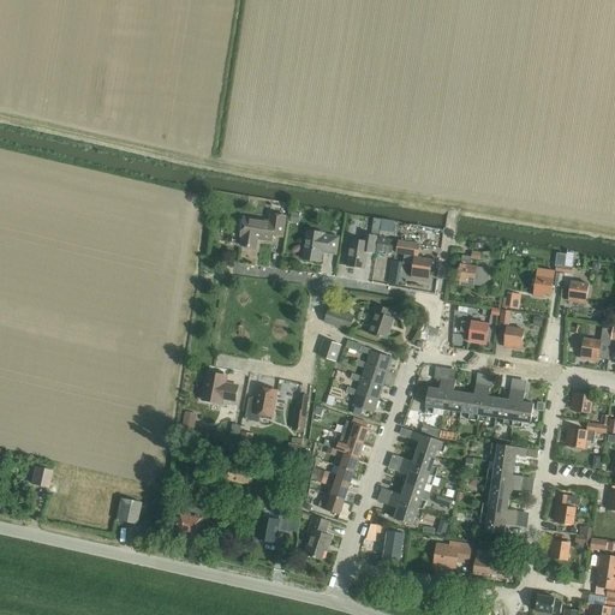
[(242,246),(257,249),(258,239),(273,242),(274,236),(284,237),(286,216),(272,214),(270,221),(244,218),(244,220),(240,220),(239,228),(243,228),(242,237),(243,237),(242,246)]
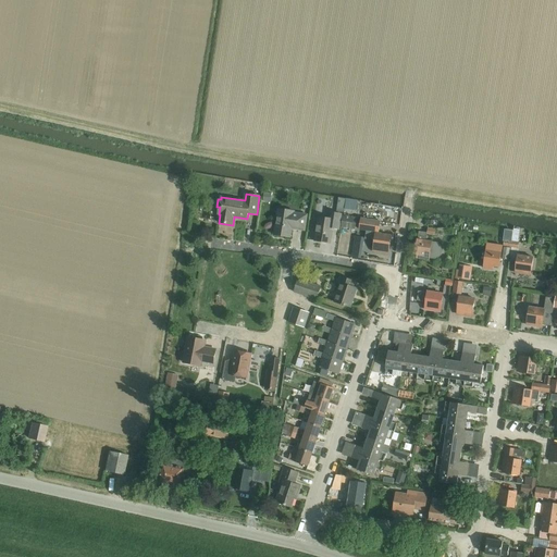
[(346,205),(345,212),(356,214),(357,207),(346,205)]
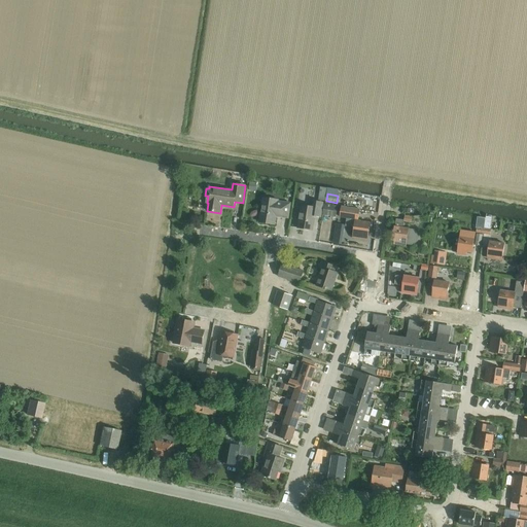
[(259,222),(275,224),(276,216),(288,218),(290,204),(278,202),(279,201),(264,198),(259,222)]
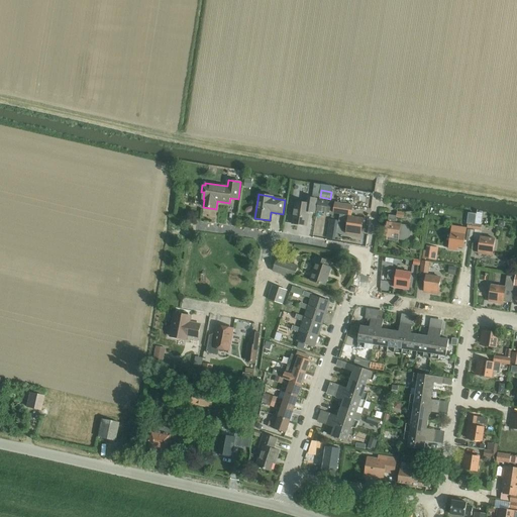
[(311,200),(305,199),(305,203),(296,201),(293,224),(307,226),(309,212),(315,213),(317,200),(311,199),(311,200)]
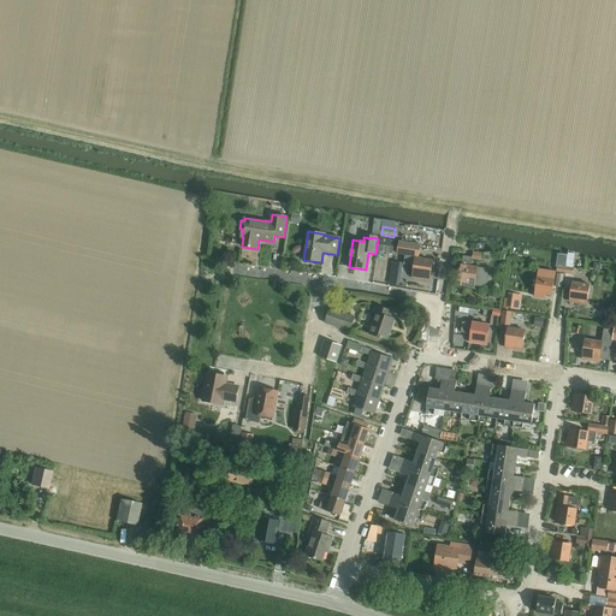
[(392,253),(395,241),(380,240),(379,252),(392,253)]
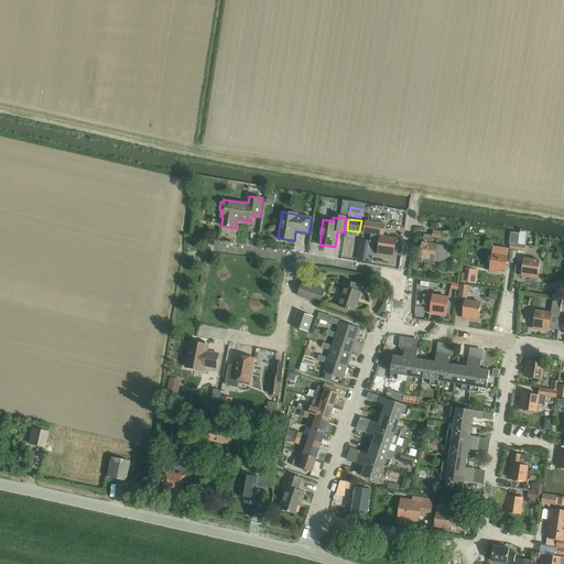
[(380,242),(378,255),(393,257),(397,239),(381,237),(381,236),(383,236),(386,225),(367,221),(365,232),(372,234),(371,241),(380,242)]
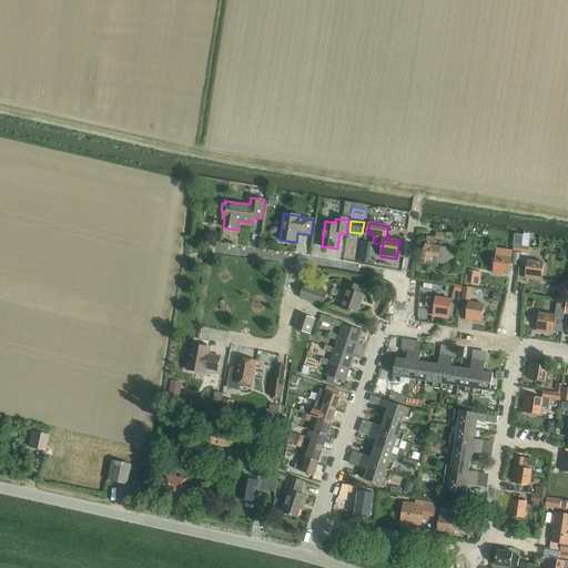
[(446,247),(434,246),(435,237),(427,236),(426,245),(425,245),(423,260),(429,261),(429,264),(437,265),(438,263),(445,264),(450,260),(452,254),(446,247)]
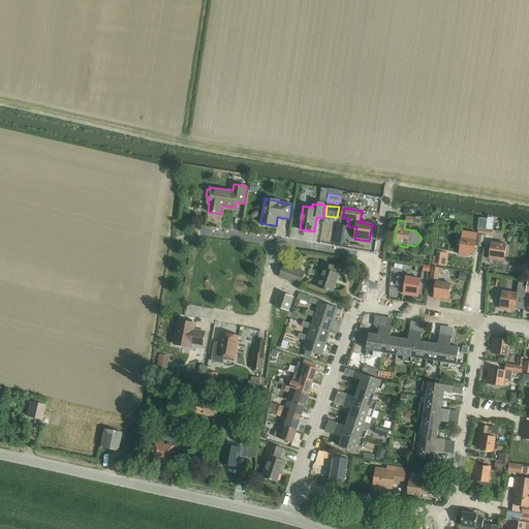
[(337,224),(334,244),(342,245),(345,226),(337,224)]
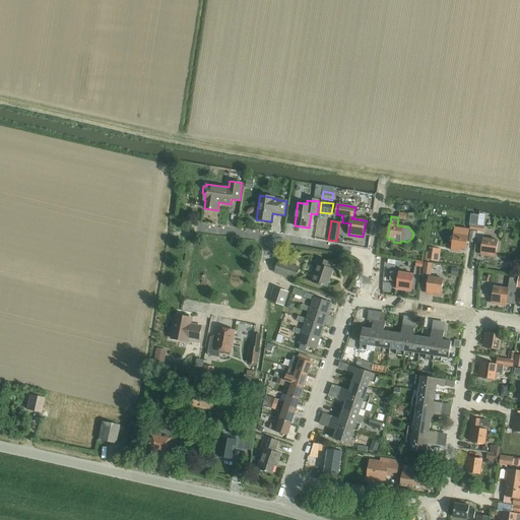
[(459,252),(460,249),(466,250),(468,236),(454,234),(452,251),(459,252)]
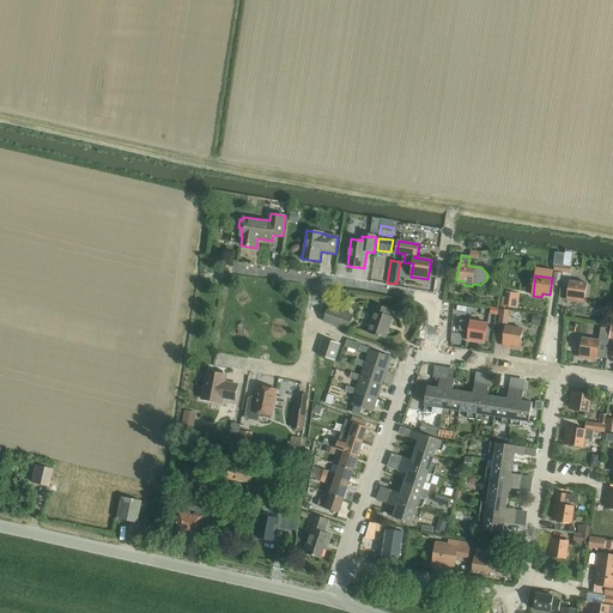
[(575,298),(574,302),(584,303),(587,283),(570,280),(568,297),(575,298)]
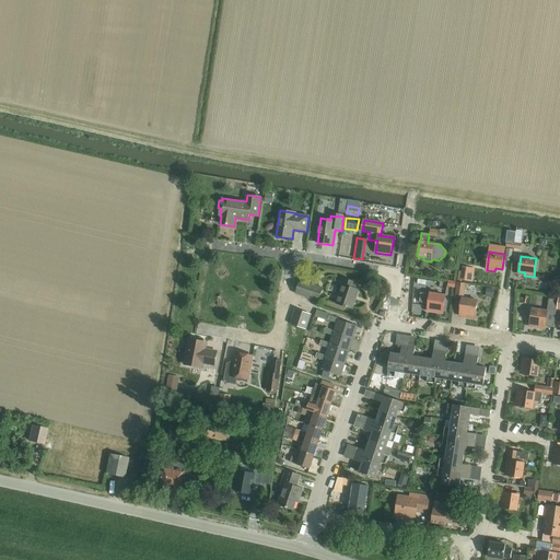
[(459,272),(458,280),(473,282),(475,269),(463,268),(462,273),(459,272)]
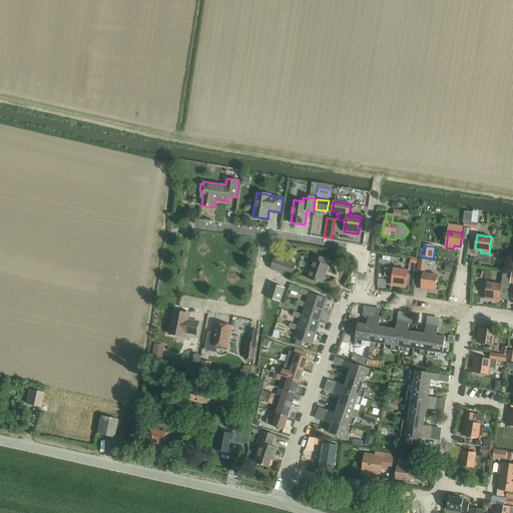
[(323,283),(329,266),(325,265),(327,260),(315,254),(313,261),(315,261),(309,278),(323,283)]
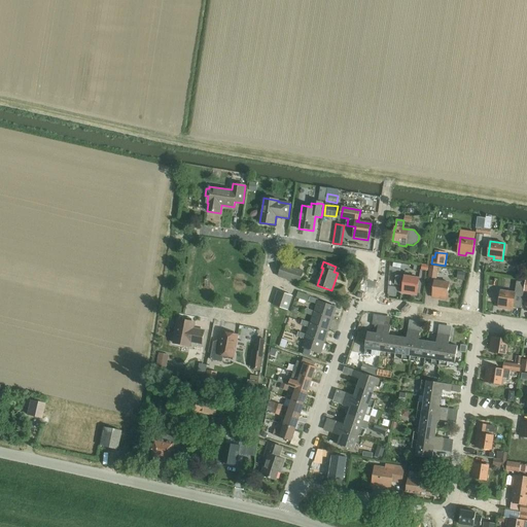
[(283,265),(279,277),(285,279),(289,267),(283,265)]
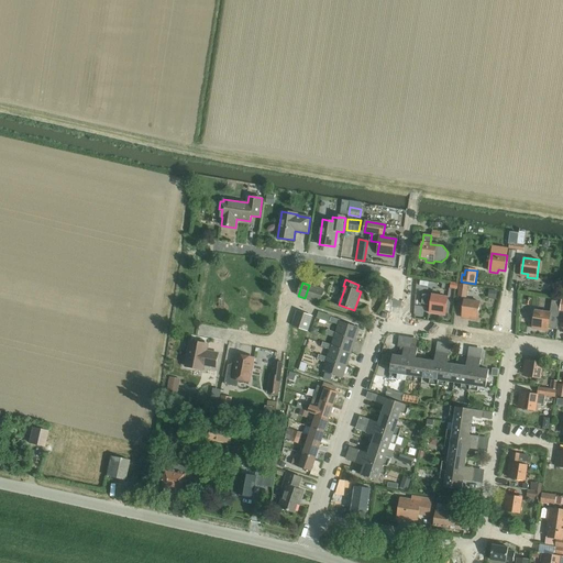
[(309,285),(305,298),(318,302),(320,304),(324,289),(309,285)]
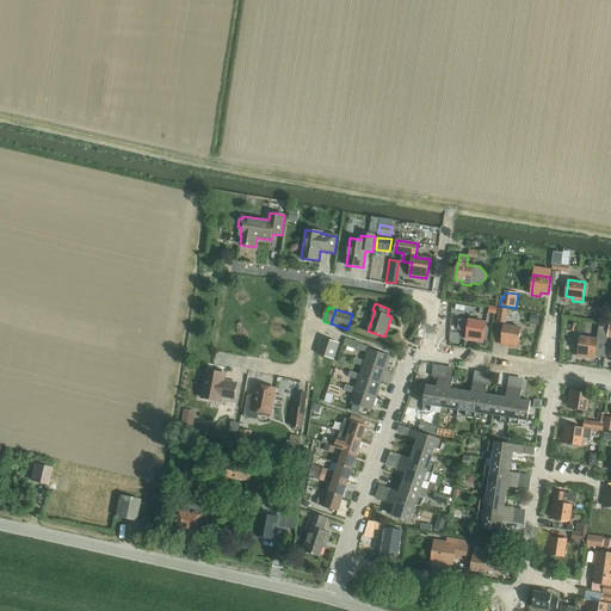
[(499,309),(497,322),(506,323),(508,310),(499,309)]
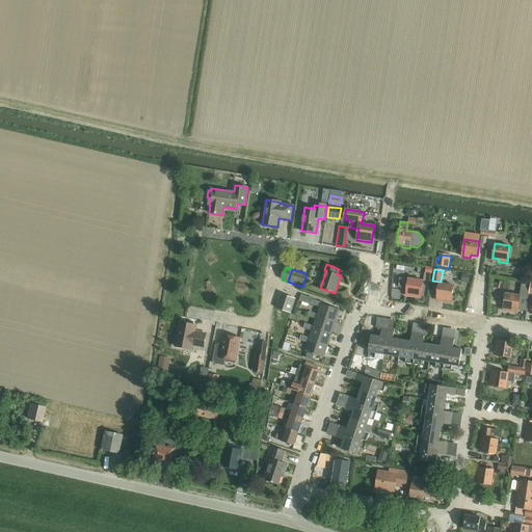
[(462,274),(461,283),(469,284),(470,275),(462,274)]
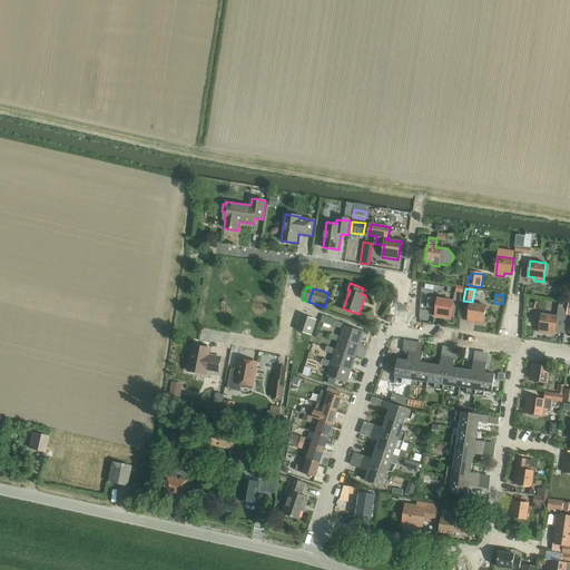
[(451,317),(453,301),(439,298),(436,312),(442,313),(442,316),(451,317)]
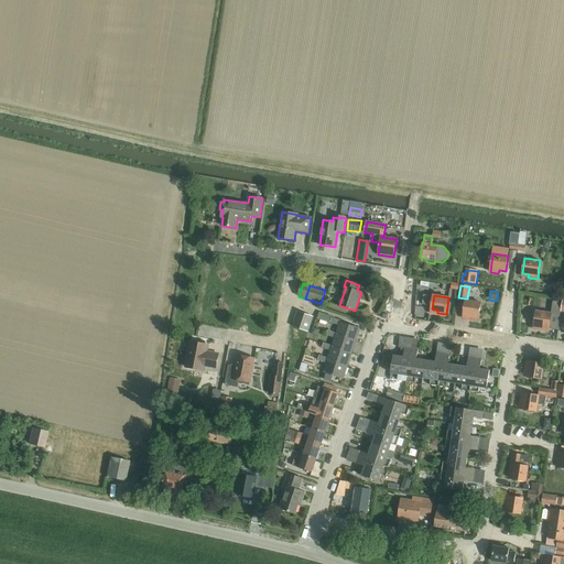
[(478,320),(481,302),(466,301),(464,313),(470,314),(470,318),(478,320)]
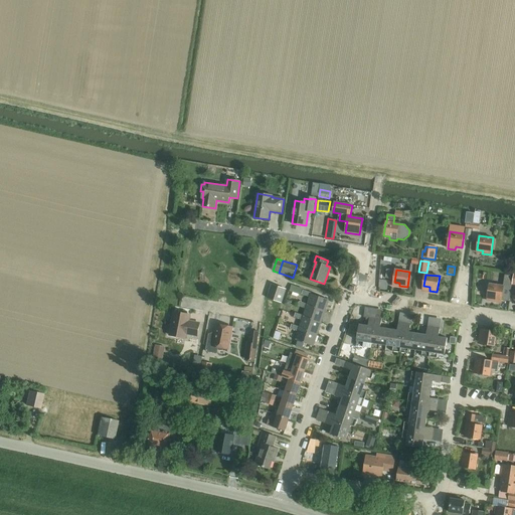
[(490,284),(488,298),(493,299),(493,302),(501,303),(504,289),(504,286),(503,286),(490,284)]
